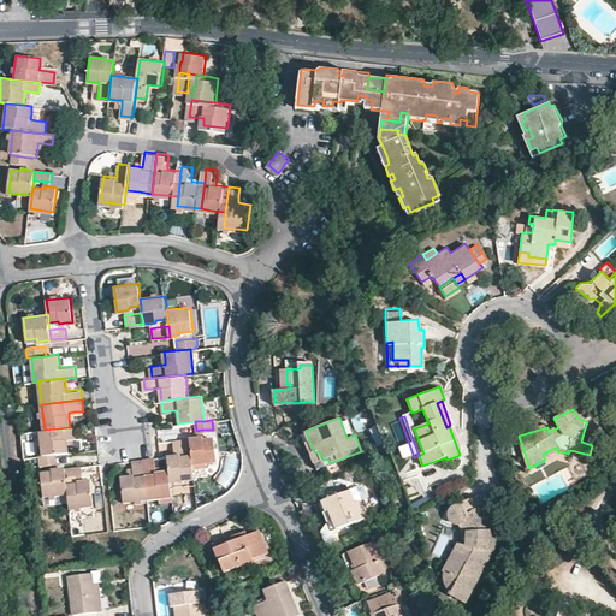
[(42,442),(43,454),(55,452),(69,451),(67,443),(66,439),(73,438),(82,437),(81,425),(70,427),(45,430),(40,430),(42,442)]
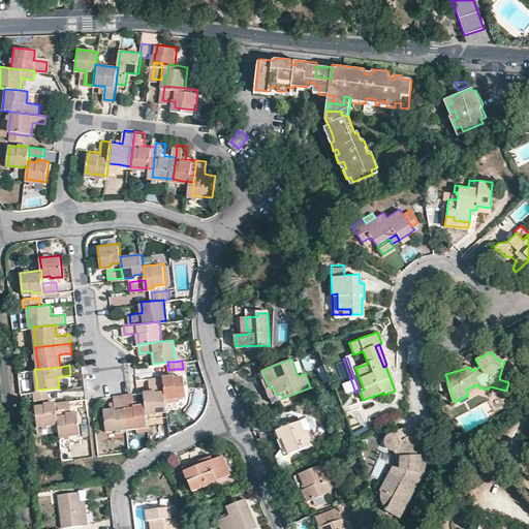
[(351,370),(360,391),(364,390),(355,368),(351,370)]
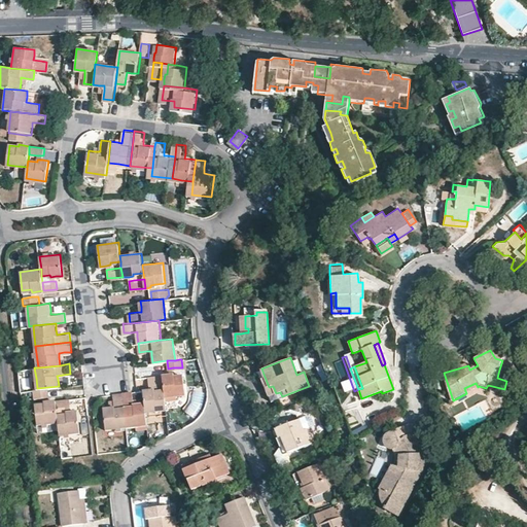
[(508,373),(499,370),(497,378),(506,381),(508,373)]
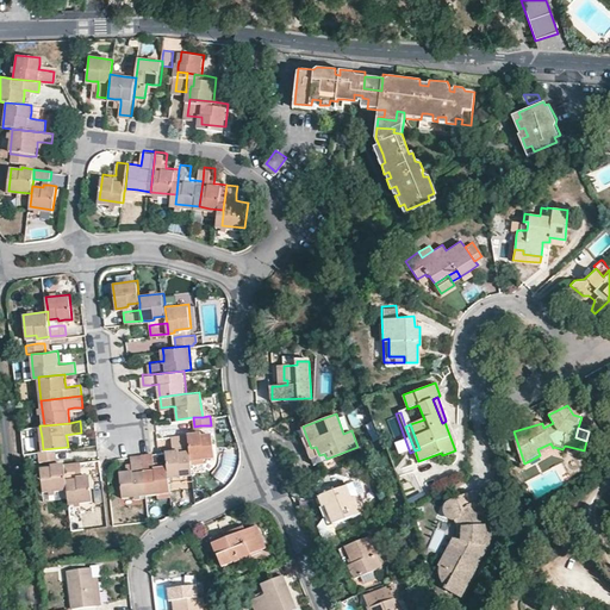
[(194,433),(186,433),(188,443),(188,449),(190,458),(205,456),(215,455),(212,431),(201,433),(201,431),(194,433)]
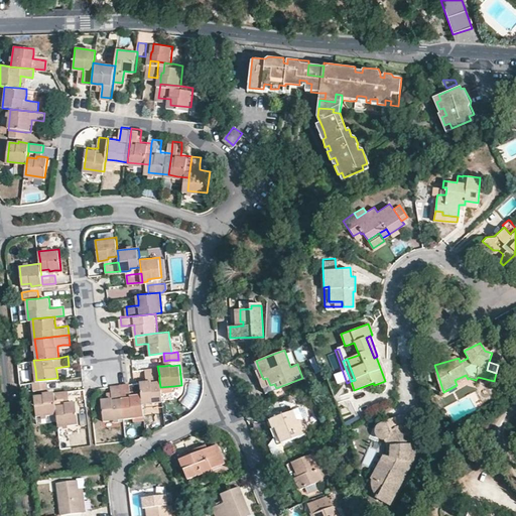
[(157,366),(143,368),(144,376),(150,376),(159,375),(157,366)]
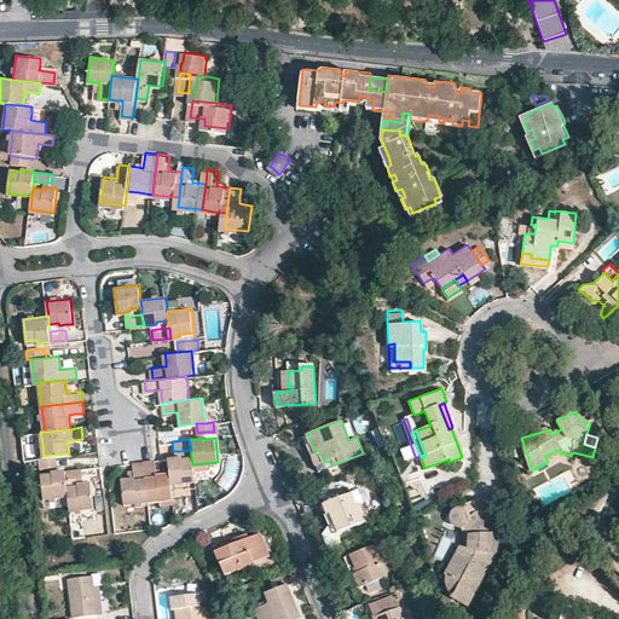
[(317,466),(324,462),(320,453),(316,455),(311,443),(308,444),(312,456),(317,466)]
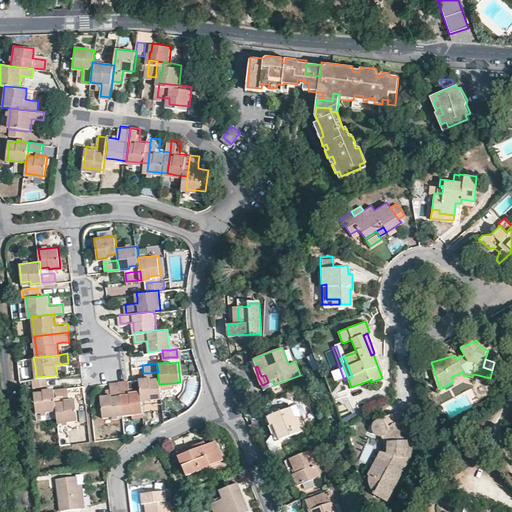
[(462,372),(451,377),(453,382),(464,376),(462,372)]
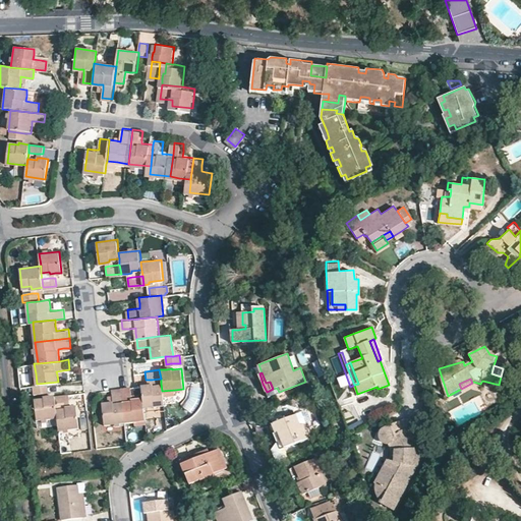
[(37,384),(33,385),(34,394),(43,393),(48,392),(47,383),(37,384)]
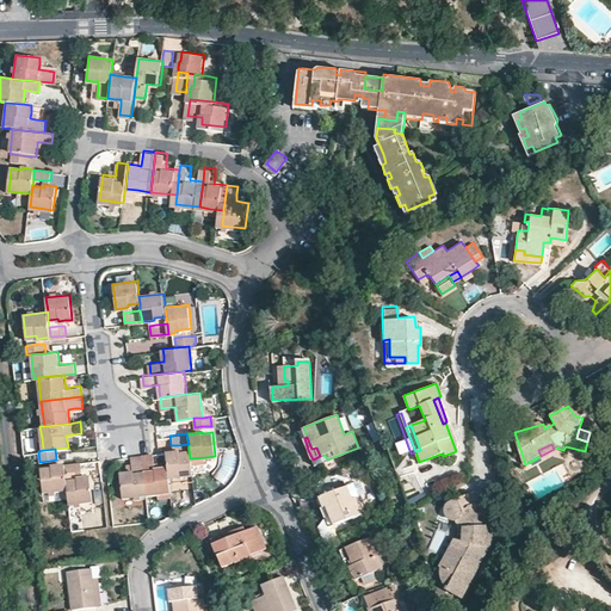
[(172,451),(166,452),(167,467),(168,477),(180,476),(191,475),(190,463),(190,458),(189,450),(178,451),(172,452),(172,451)]
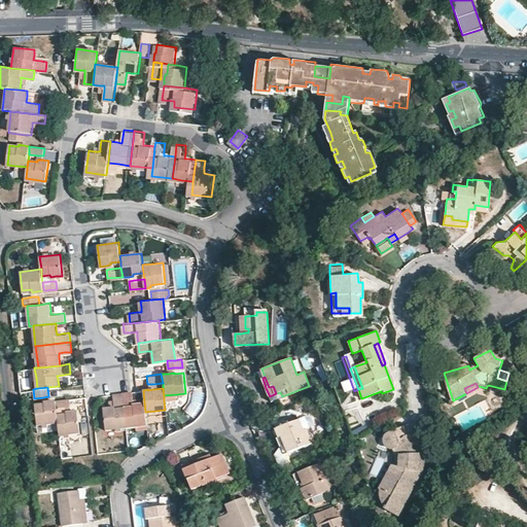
[(121,392),(126,427),(135,426),(147,425),(145,415),(145,412),(144,402),(137,403),(133,403),(132,398),(131,391),(129,391),(121,392)]
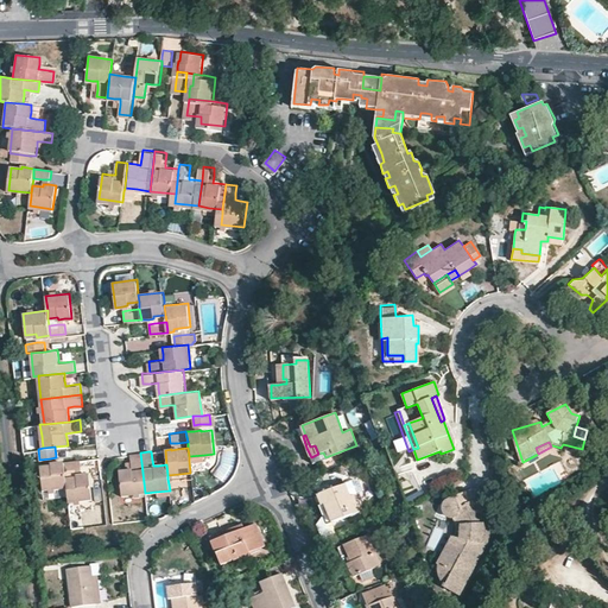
[(121,495),(145,493),(140,453),(131,454),(130,454),(130,461),(131,469),(126,469),(119,470),(121,495)]
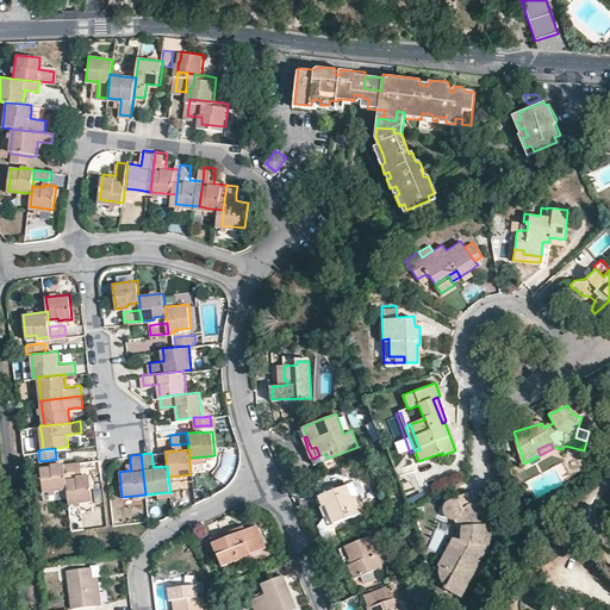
[(82,471),(81,461),(63,462),(64,473),(75,472),(82,471)]
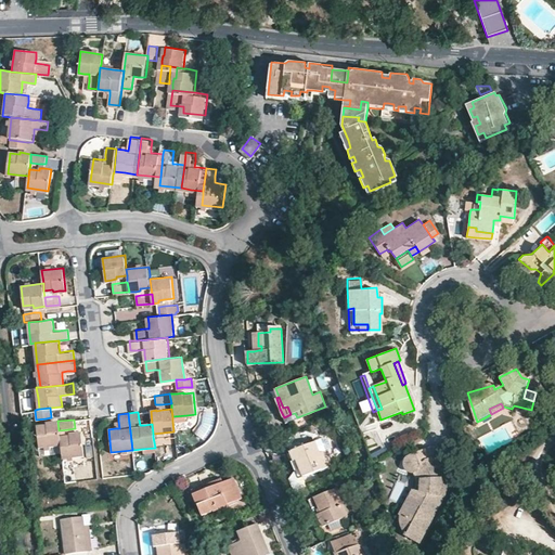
[(59,430),(57,421),(51,422),(47,423),(47,425),(37,426),(39,447),(61,444),(60,437),(59,430)]
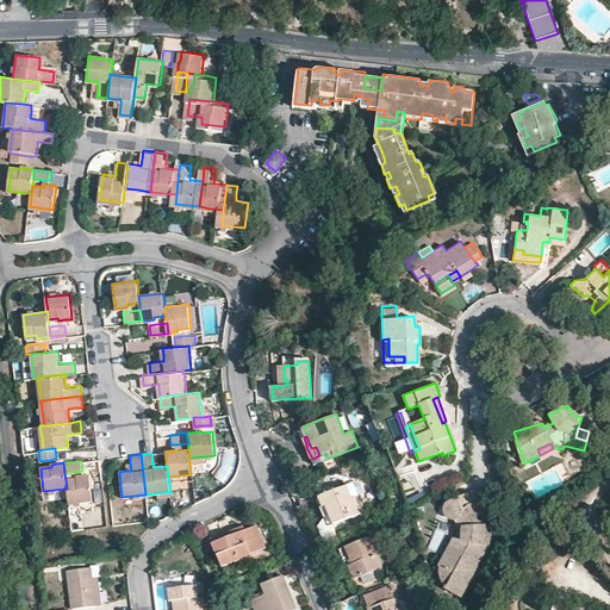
[(67,489),(68,504),(92,500),(89,474),(82,475),(76,477),(76,479),(66,480),(67,489)]
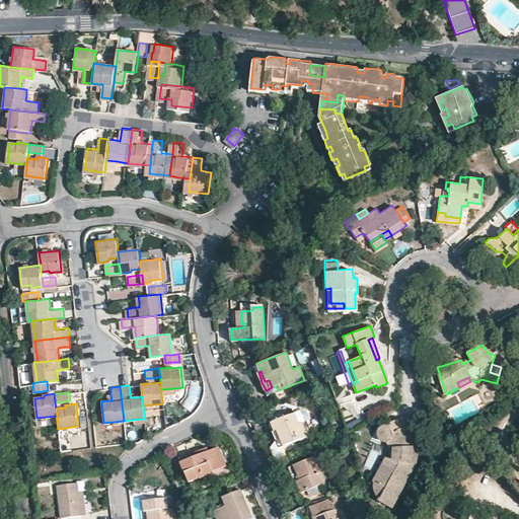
[(297,424),(293,413),(271,422),(275,431),(277,430),(279,436),(271,448),(276,460),(287,455),(283,445),(306,436),(301,422),(297,424)]
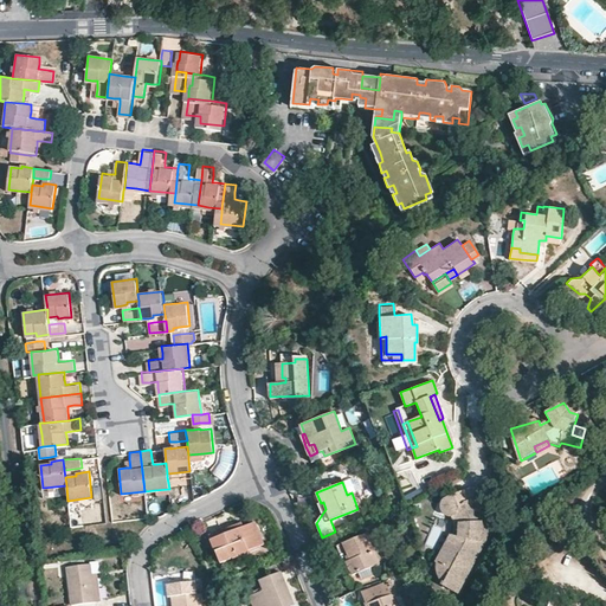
[(484,523),(487,523),(472,494),(457,501),(456,504),(449,505),(443,514),(444,520),(449,523),(455,524),(458,523),(461,529),(461,530),(458,537),(453,536),(449,534),(434,562),(436,563),(436,569),(443,584),(442,585),(458,593),(485,543),(483,541),(485,533),(485,532),(484,523)]
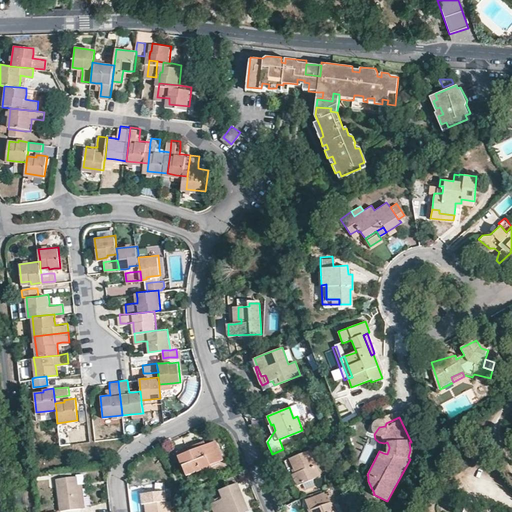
[(192,451),(208,444),(206,440),(190,447),(192,451)]
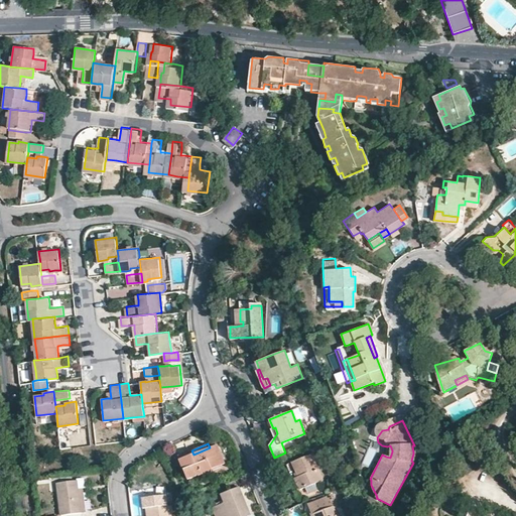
[(220,443),(216,444),(224,464),(228,463),(220,443)]
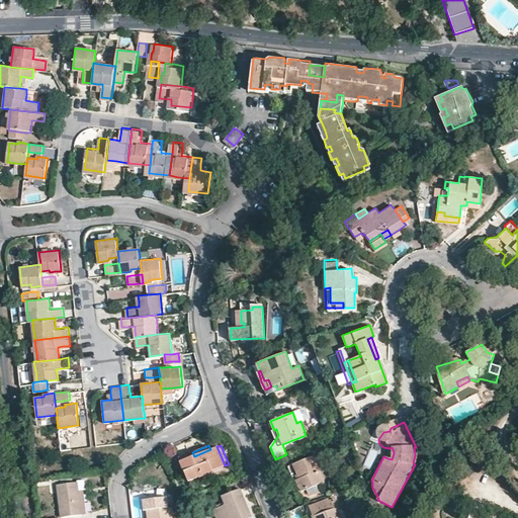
[(225,465),(217,446),(210,449),(194,456),(192,452),(182,456),(191,480),(202,475),(204,481),(231,469),(229,464),(225,465)]
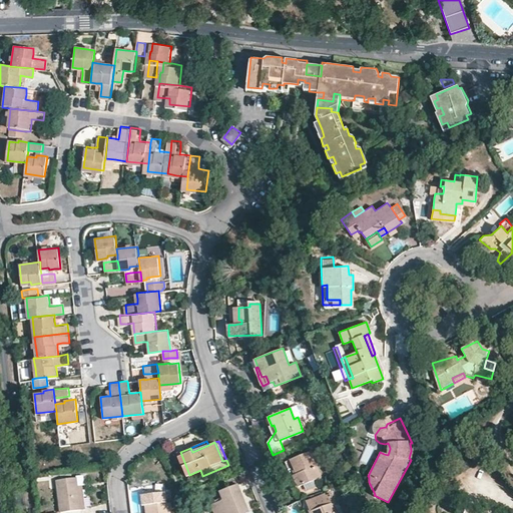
[(367,446),(362,462),(369,464),(375,448),(367,446)]
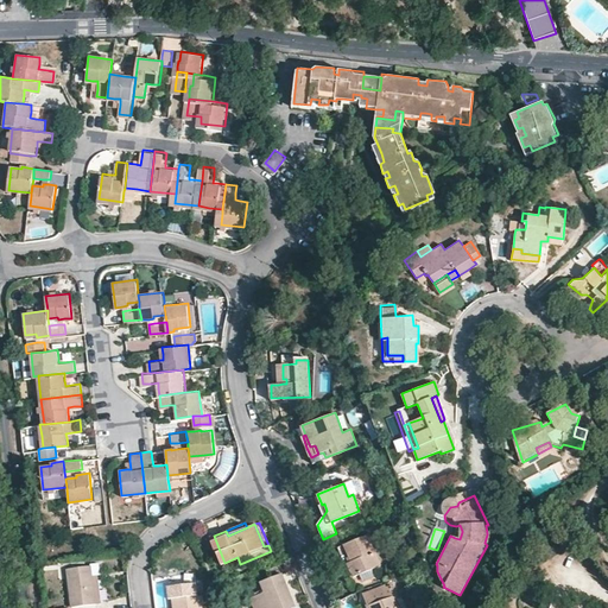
[(378,567),(365,536),(343,544),(350,562),(347,564),(352,577),(359,574),(372,569),(378,567)]
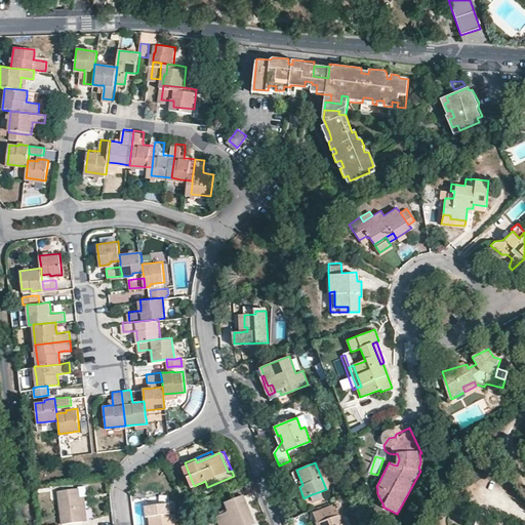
[(82,520),(79,495),(78,488),(58,489),(62,522),(82,520)]
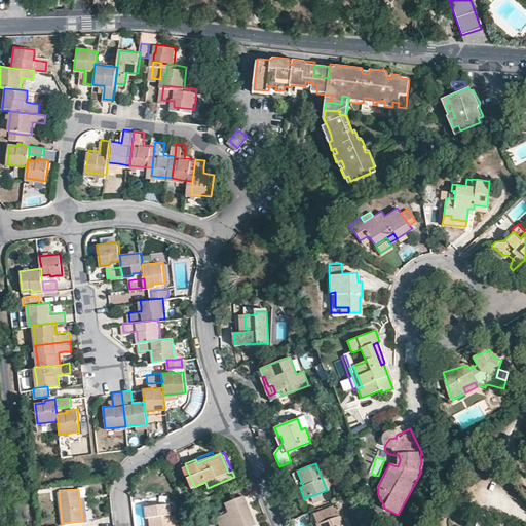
[(324,499),(322,492),(310,496),(313,503),(324,499)]
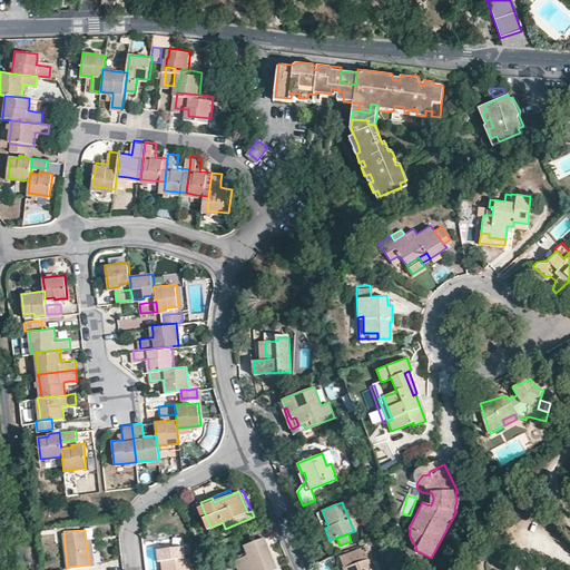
[(96,564),(92,537),(86,538),(89,564),(96,564)]
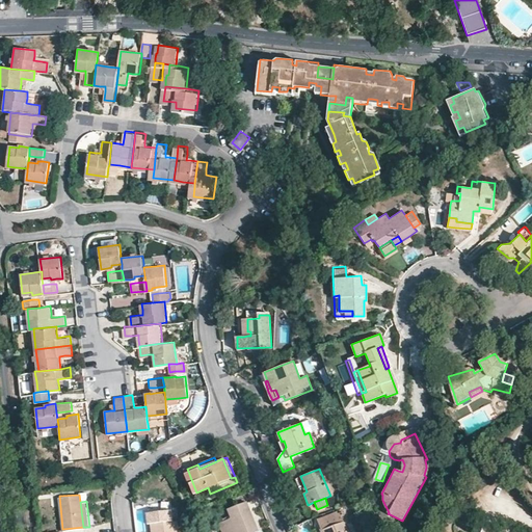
[(256,531),(258,531),(245,502),(227,509),(230,515),(231,519),(230,520),(228,521),(225,521),(219,524),(221,531),(256,531)]
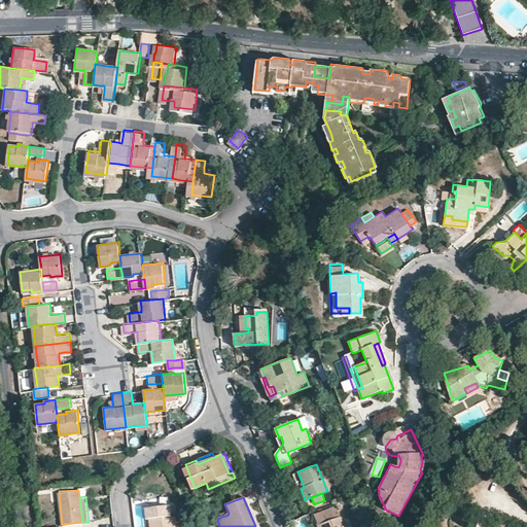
[(178,526),(178,524),(176,525),(175,515),(171,516),(170,506),(150,508),(151,518),(148,518),(149,526),(178,526)]
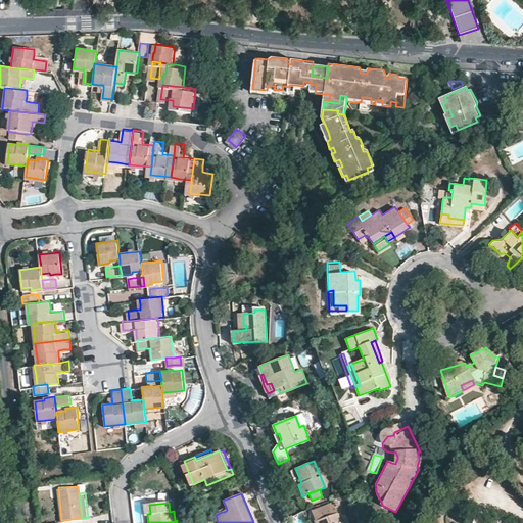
[(332,506),(312,513),(316,522),(342,522),(341,519),(343,518),(338,505),(336,505),(332,506)]
